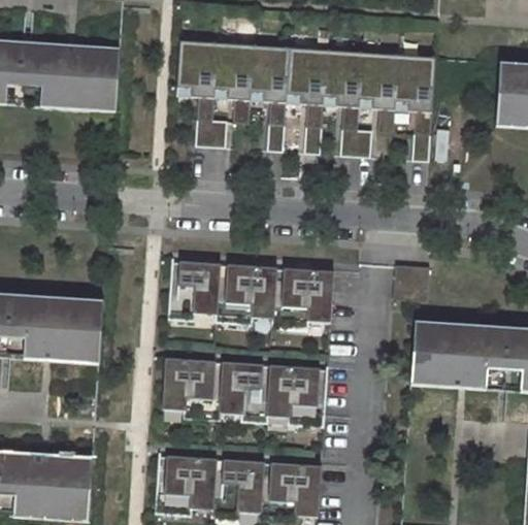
[(0,102),(5,103),(7,83),(7,72),(41,74),(41,85),(39,105),(105,110),(109,46),(69,43),(0,38),(0,102)]
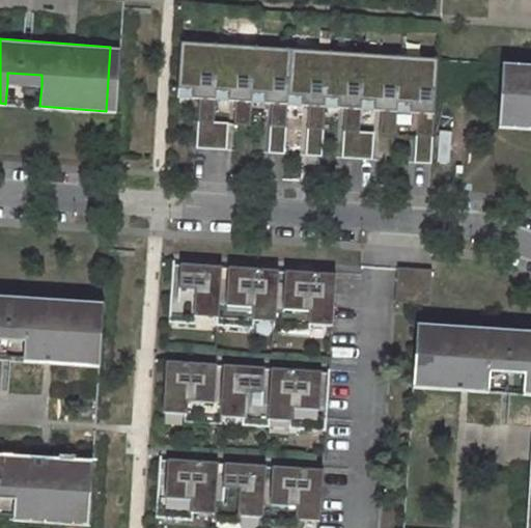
[(439,57),(182,40),(178,95),(200,96),(197,145),(227,147),(229,124),(215,123),(216,98),(236,99),(234,122),(255,123),(257,101),(278,102),(275,150),(290,151),(294,103),(314,104),(311,154),(327,155),(330,105),(351,107),(347,156),(378,158),(379,131),(364,130),(366,108),(387,109),(385,132),(396,133),(397,110),(418,111),(415,160),(431,161),(439,57)]
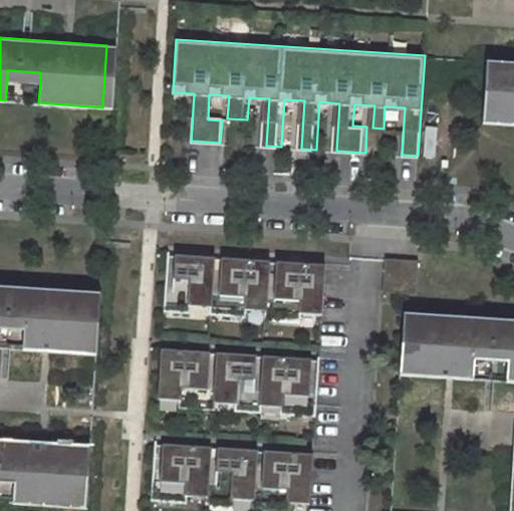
[(112,107),(116,46),(106,45),(102,107),(112,107)]
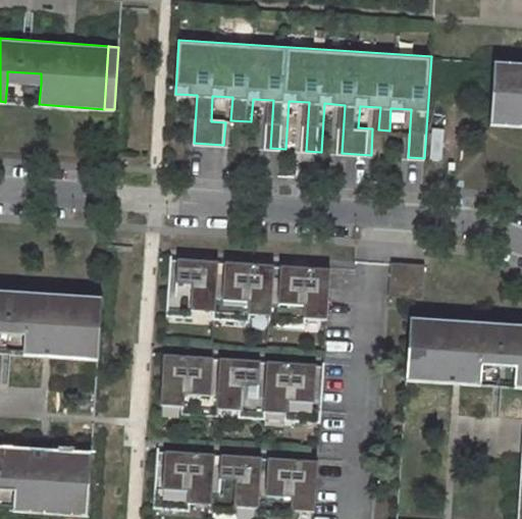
[(500,124),(504,61),(493,60),(489,123),(500,124)]
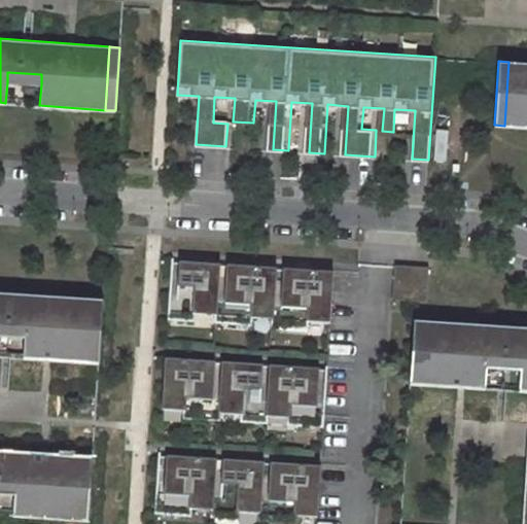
[(526,127),(526,63),(508,62),(504,126),(526,127)]
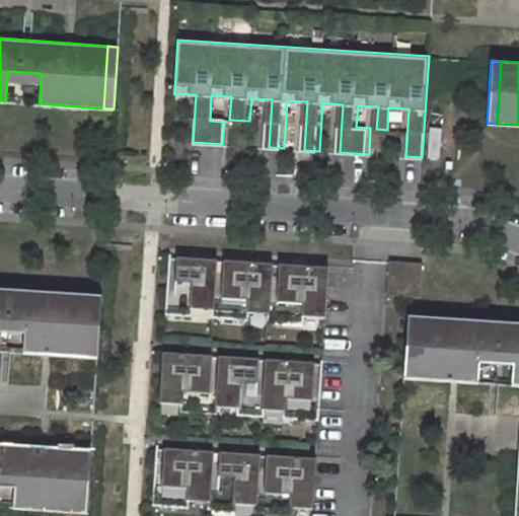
[(41,73),(7,71),(7,81),(41,83),(41,73)]
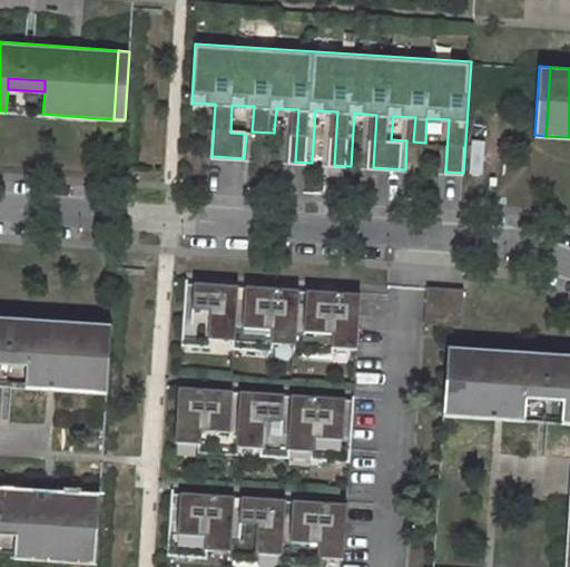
[(184,293),(180,343),(209,345),(209,336),(232,338),(232,346),(272,349),(272,341),(294,342),(293,351),(332,353),(333,345),(356,346),(360,292),(306,287),(305,300),(298,299),(300,287),(245,284),(245,295),(236,294),(236,284),(193,281),(192,293),(184,293)]
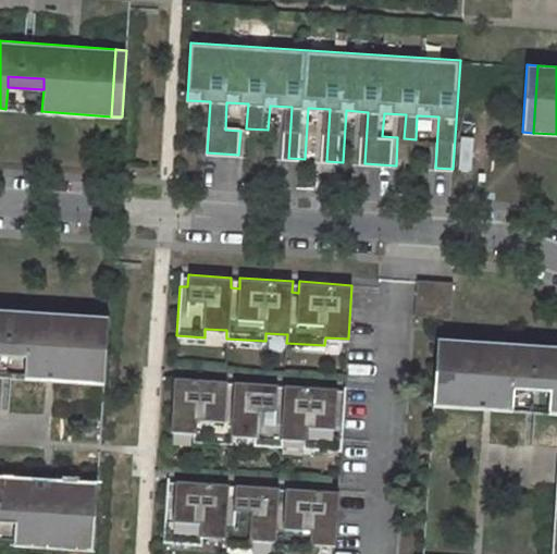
[(453,281),(417,278),(415,315),(450,317),(453,281)]
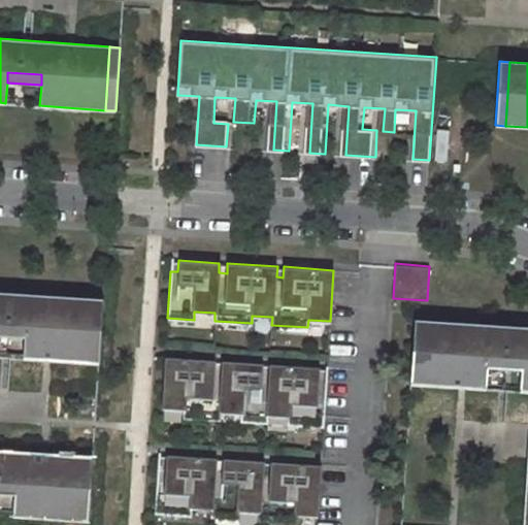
[(0,324),(26,327),(25,337),(23,358),(47,359),(87,362),(92,300),(0,293),(0,324)]
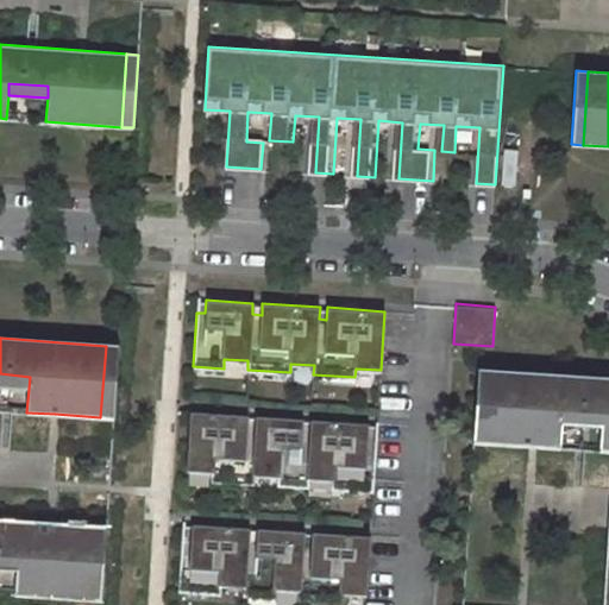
[(118,346),(106,346),(100,417),(112,418),(118,346)]
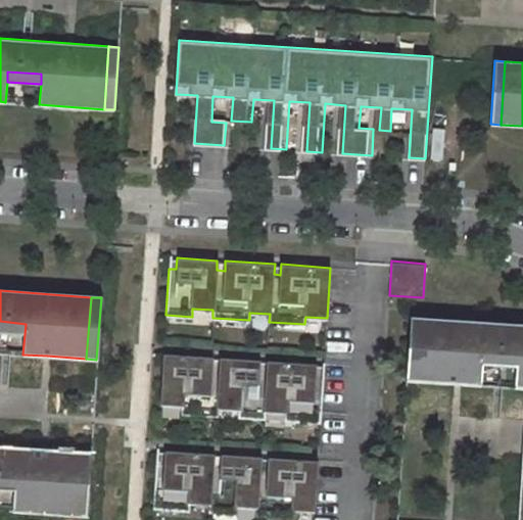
[(407,380),(417,380),(421,318),(411,317),(407,380)]
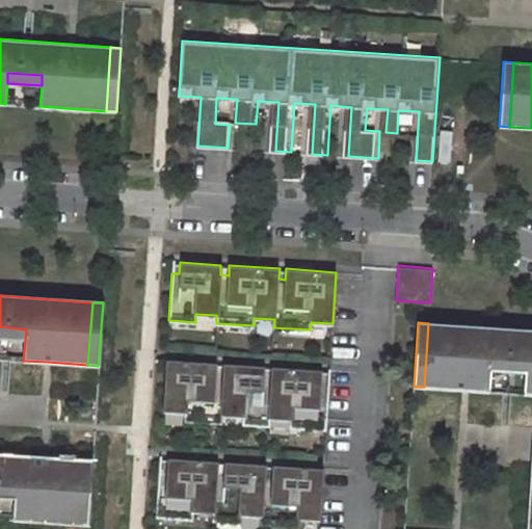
[(531,328),(428,323),(424,387),(464,390),(489,391),(491,370),(491,360),(527,363),(526,373),(525,394),(531,394),(531,328)]
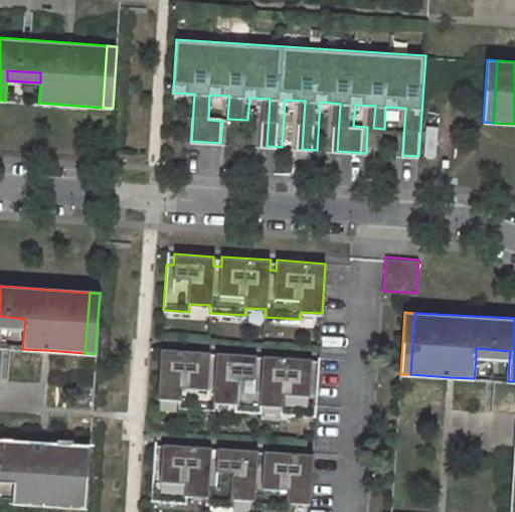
[(0,326),(24,329),(25,319),(0,316),(0,326)]
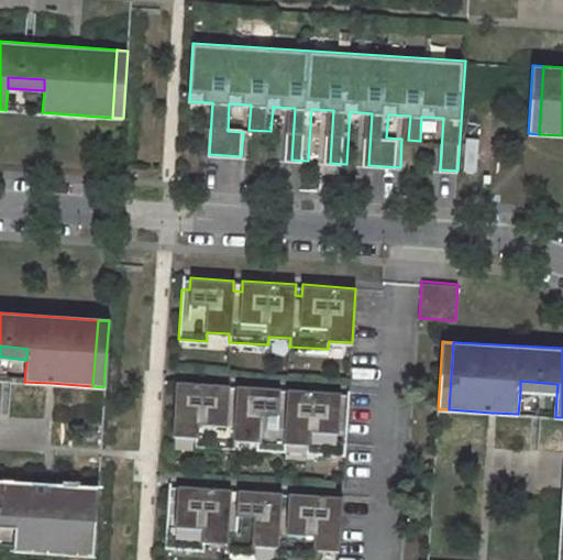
[(230,385),(176,381),(173,435),(196,437),(196,445),(234,448),(235,439),(257,440),(256,449),(285,451),(286,442),(307,443),(307,452),(345,454),(349,403),(340,403),(341,392),(286,388),(285,401),(278,399),(279,387),(236,385),(235,397),(229,397),(230,385)]
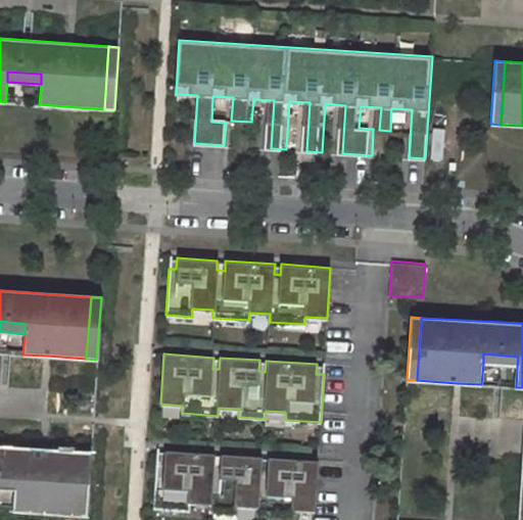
[(517,367),(518,357),(483,353),(483,364),(517,367)]
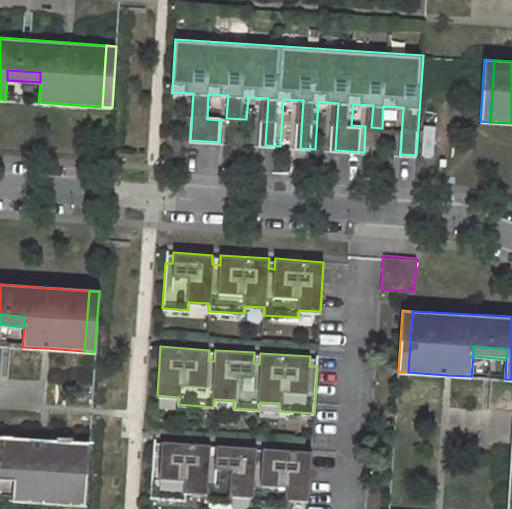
[(0,468),(14,469),(13,479),(12,499),(74,504),(78,443),(43,441),(0,437),(0,468)]
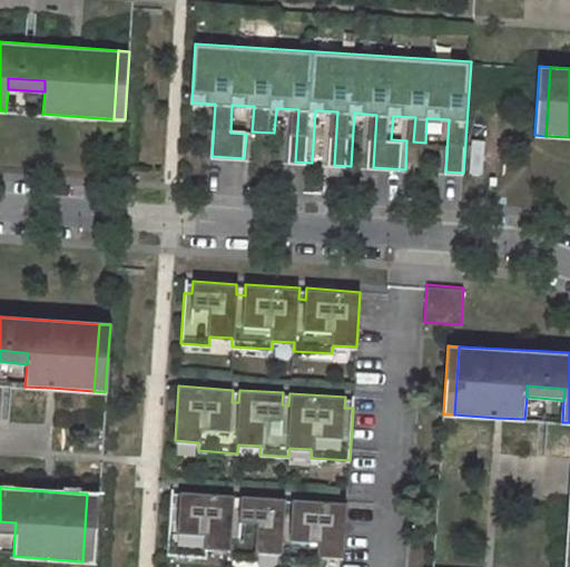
[(170,504),(167,554),(195,556),(196,548),(218,549),(217,557),(257,560),(258,551),(281,553),(279,561),(318,564),(320,556),(343,557),(346,502),(292,499),(292,510),(285,509),(286,498),(232,495),(231,506),(223,506),(223,495),(179,491),(178,504),(170,504)]
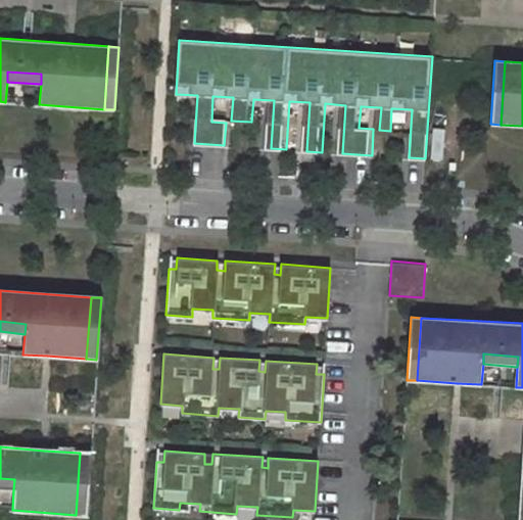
[(80,453),(76,515),(86,515),(90,454),(80,453)]
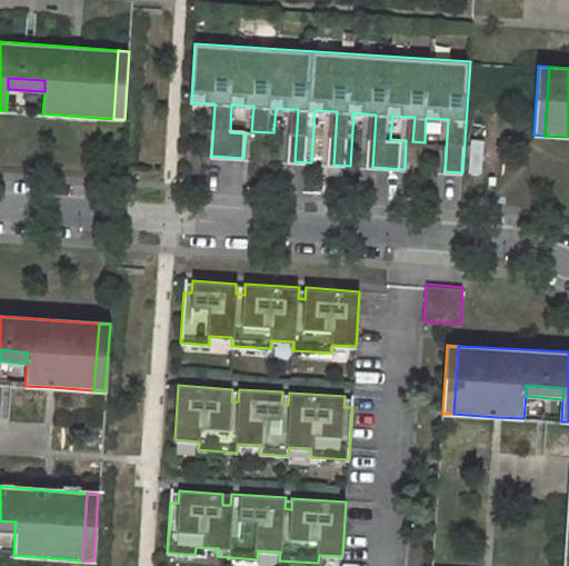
[(0,532),(15,533),(16,522),(0,520),(0,532)]
